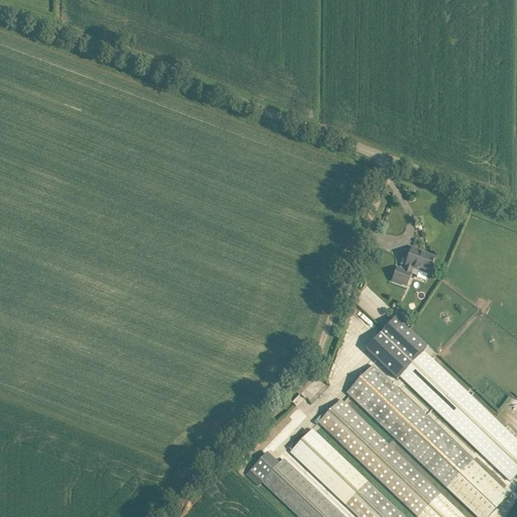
[(416,278),(425,282),(434,259),(421,253),(422,252),(412,248),(405,266),(406,267),(404,271),(397,269),(392,281),(407,287),(411,274),(410,274),(412,269),(419,271),(416,278)]
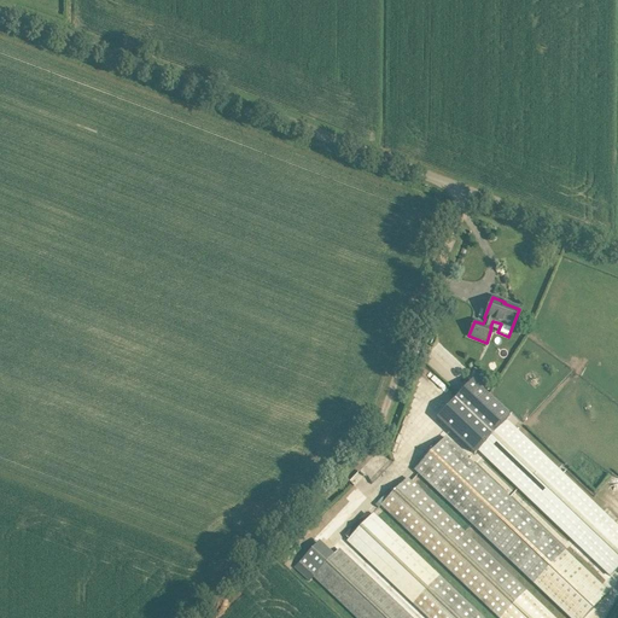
[(472,382),(437,419),(474,454),(478,450),(611,576),(617,567),(617,528),(506,420),(509,417),(472,382)]
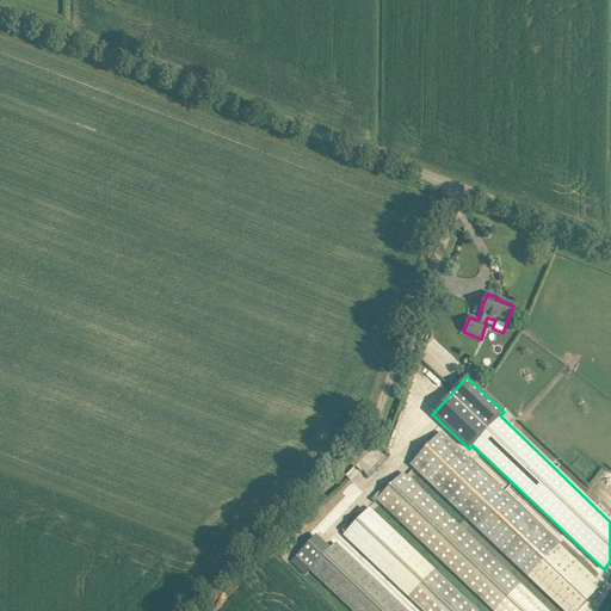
[(409,466),(563,610),(578,610),(602,587),(439,433),(409,466)]
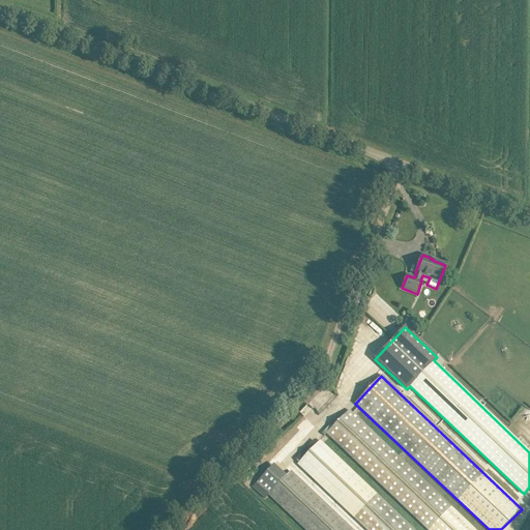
[(474,529),(349,410),(326,434),(428,529),(474,529)]
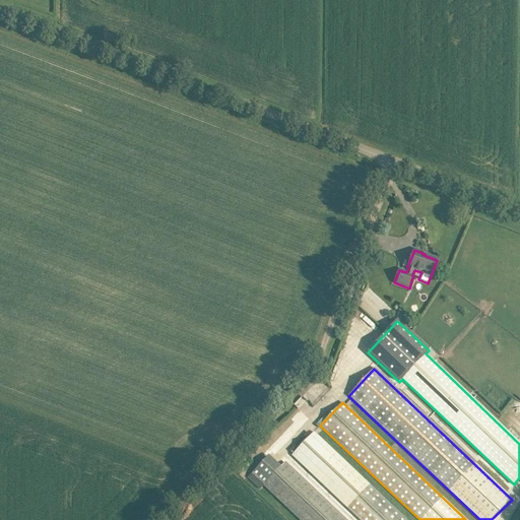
[(405,519),(314,433),(293,455),(361,519),(405,519)]
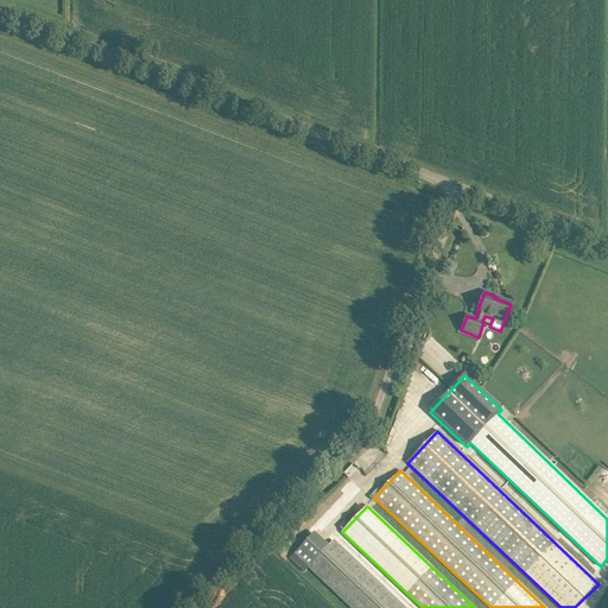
[(329,546),(308,568),(350,607),(403,607),(333,542),(329,546)]
